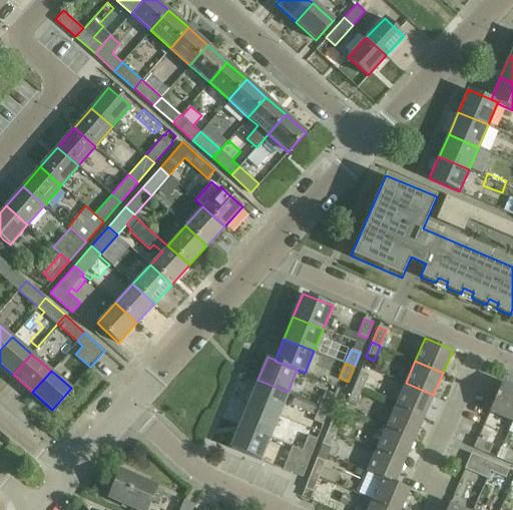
[(354,386),(362,390),(368,374),(360,371),(354,386)]
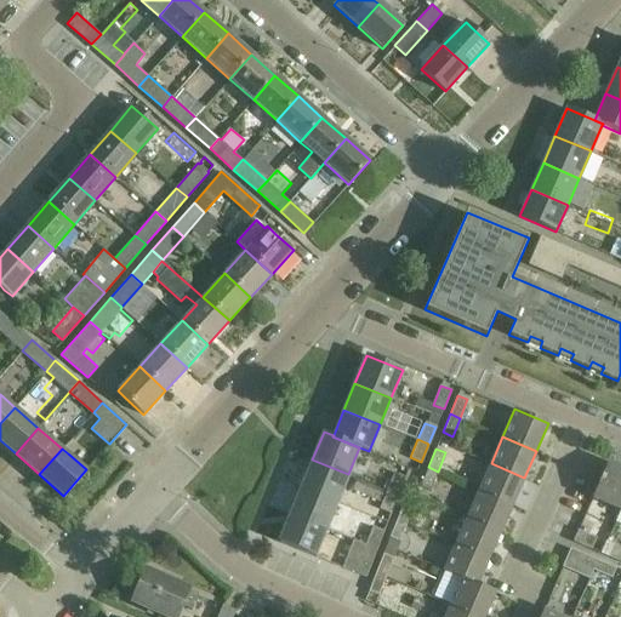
[(312,460),(301,486),(337,501),(348,474),(312,460)]
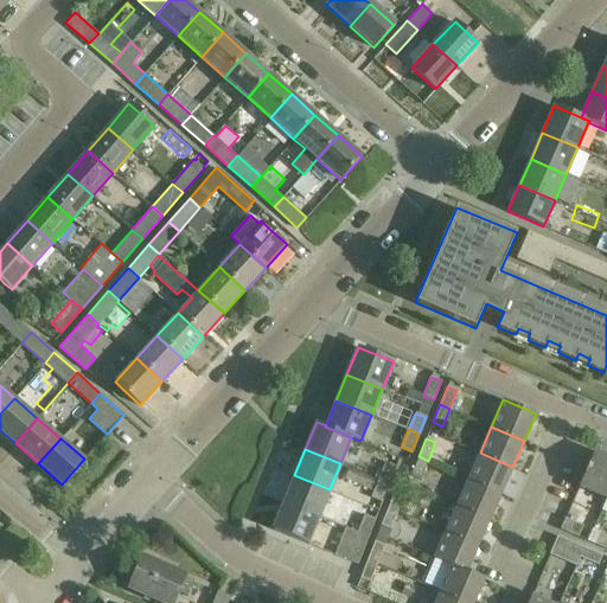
[(606,498),(606,494),(606,455),(594,450),(579,486),(606,498)]
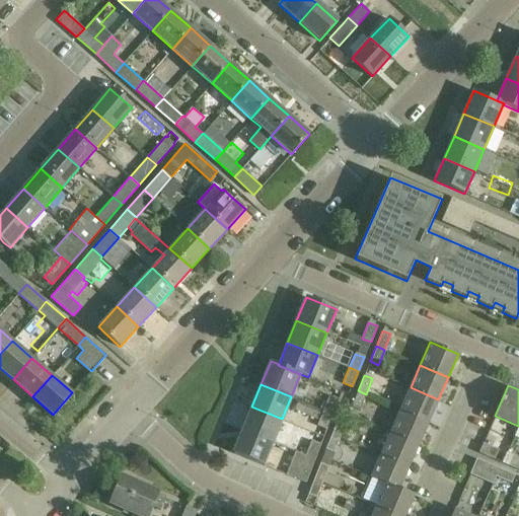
[(400,410),(428,422),(438,399),(411,387),(400,410)]
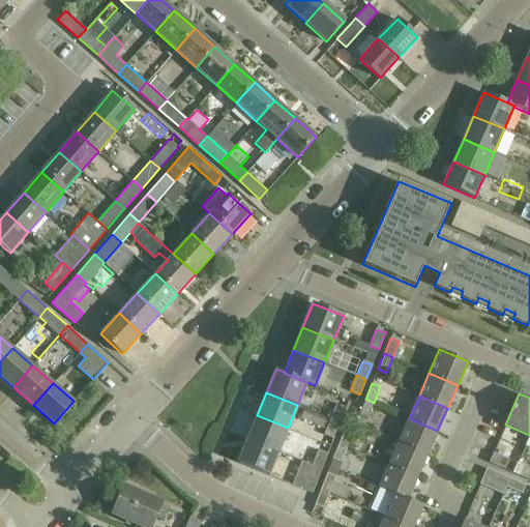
[(374,403),(365,399),(358,415),(366,418),(374,403)]
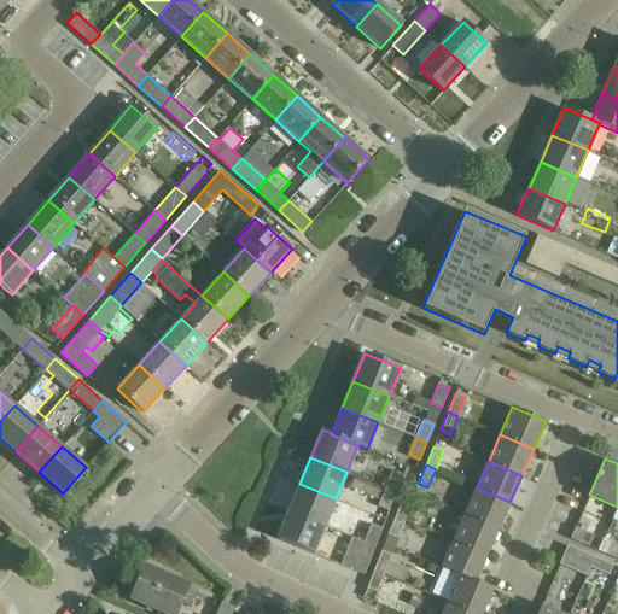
[(384,487),(395,492),(402,475),(391,471),(384,487)]
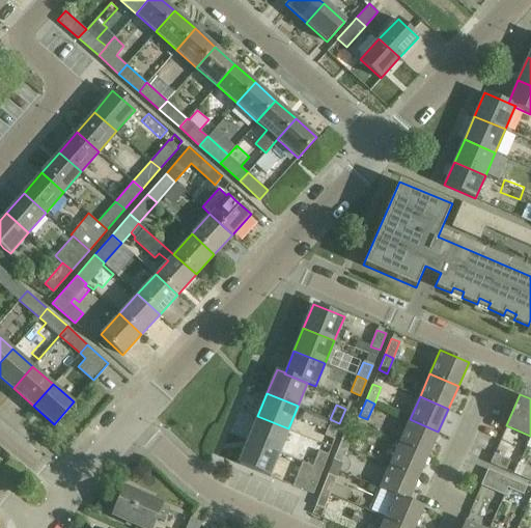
[(303,419),(327,428),(324,435),(333,439),(339,423),(330,419),(307,410),(303,419)]
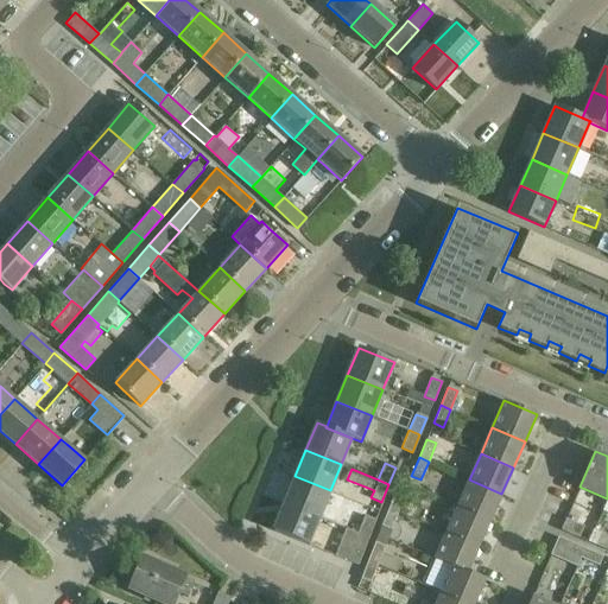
[(295,476),(284,503),(320,517),(330,490),(295,476)]
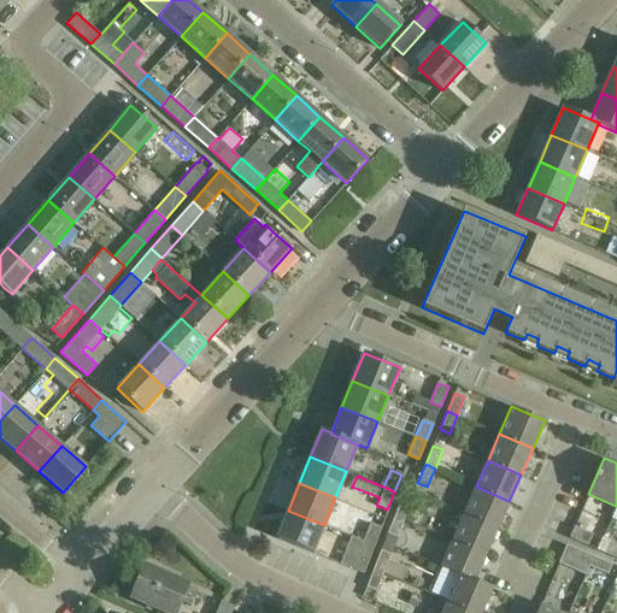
[(464,513),(498,528),(509,501),(476,487),(464,513)]
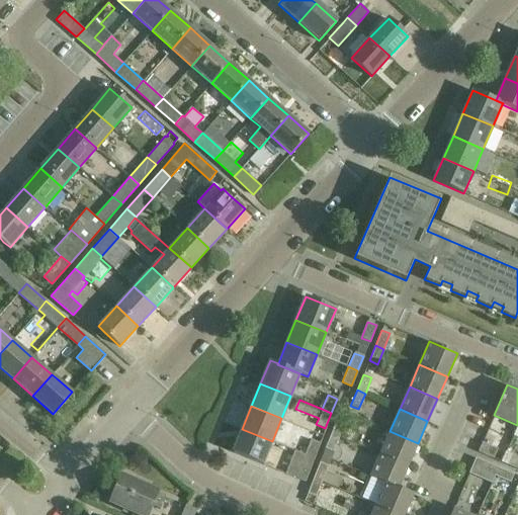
[(331,431),(337,434),(343,420),(336,417),(331,431)]
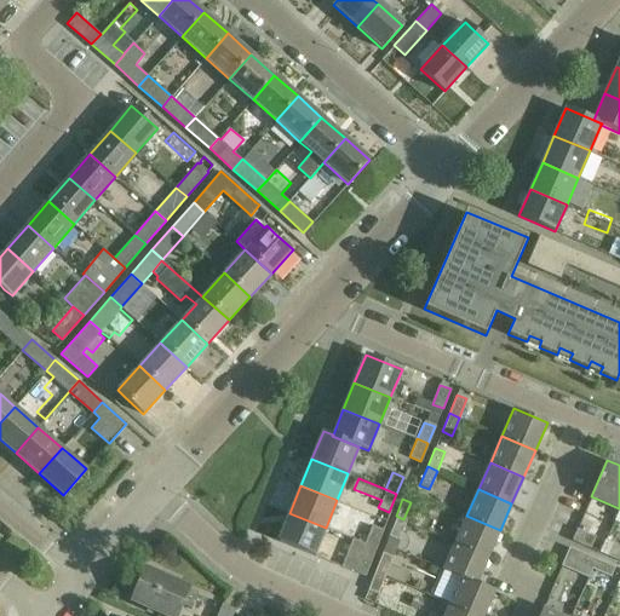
[(279,541),(315,556),(326,528),(290,513),(279,541)]
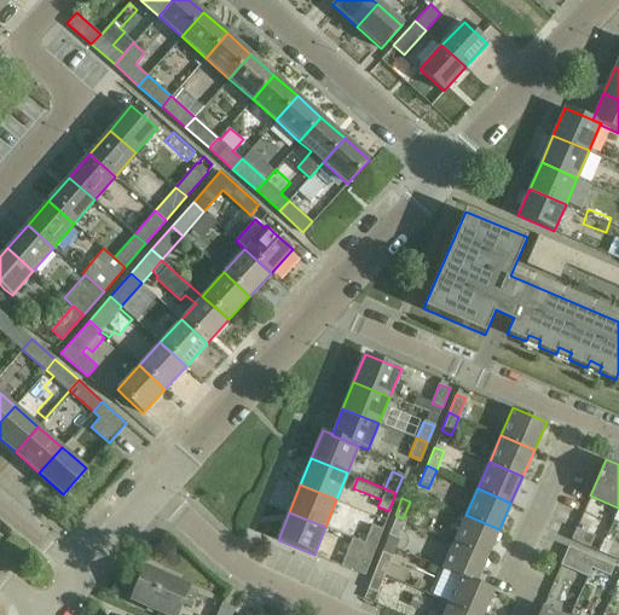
[(403,518),(395,515),(387,535),(395,538),(403,518)]
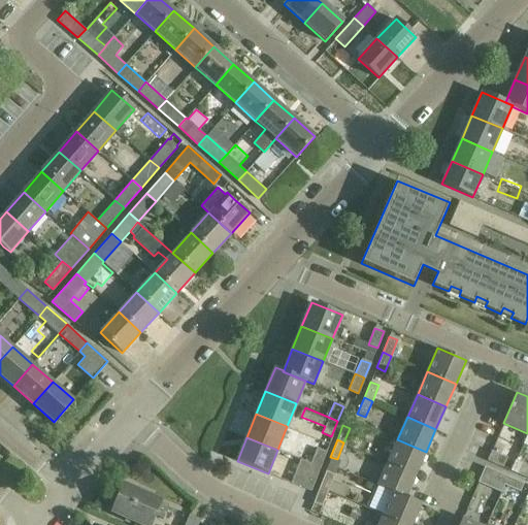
[(388,462),(416,474),(426,452),(397,439),(388,462)]
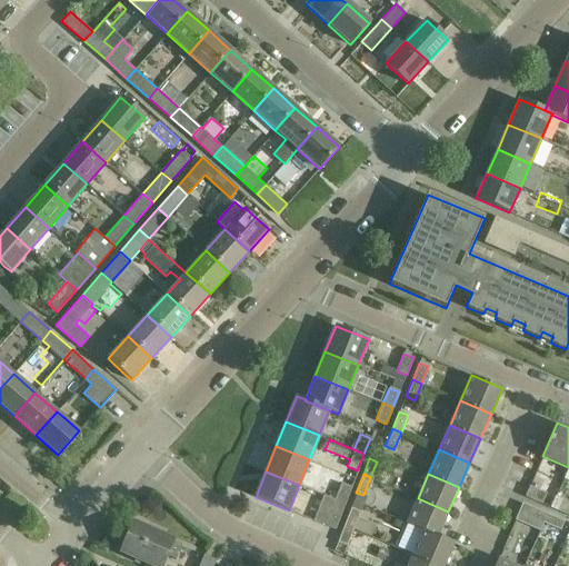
[(335,500),(345,504),(351,488),(341,484),(335,500)]
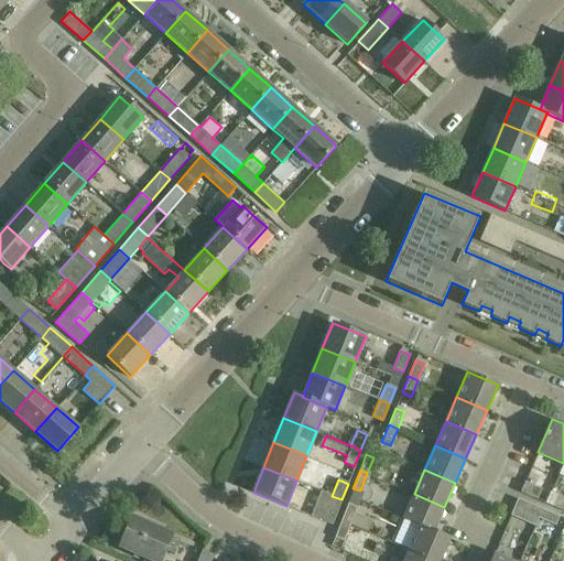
[(520,492),(537,498),(545,503),(550,493),(524,482),(520,492)]
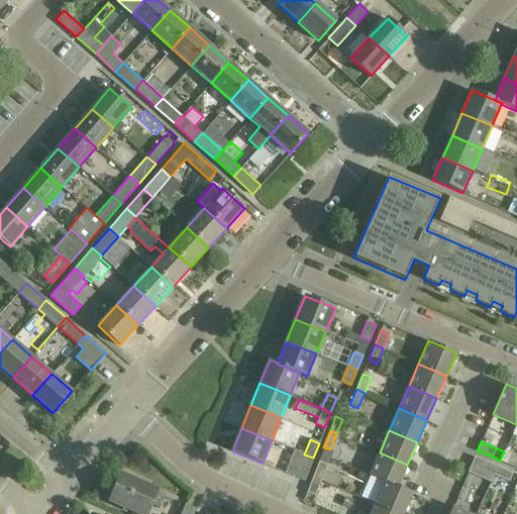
[(304,481),(312,461),(313,457),(304,454),(294,449),(285,473),(304,481)]
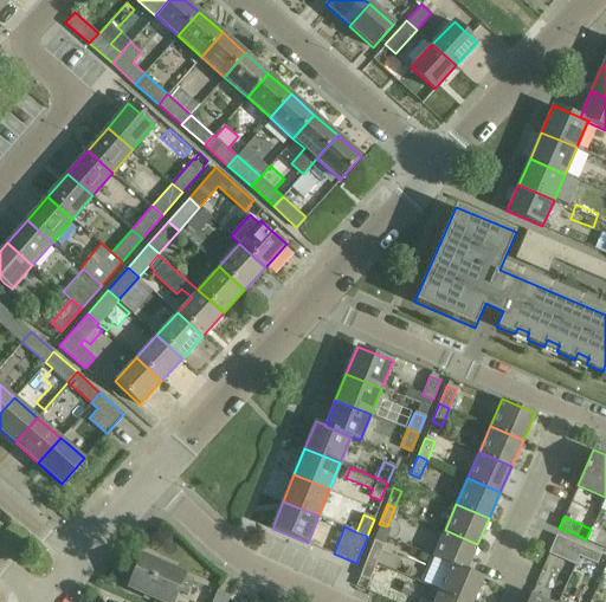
[(605,535),(591,529),(586,539),(605,548),(605,535)]
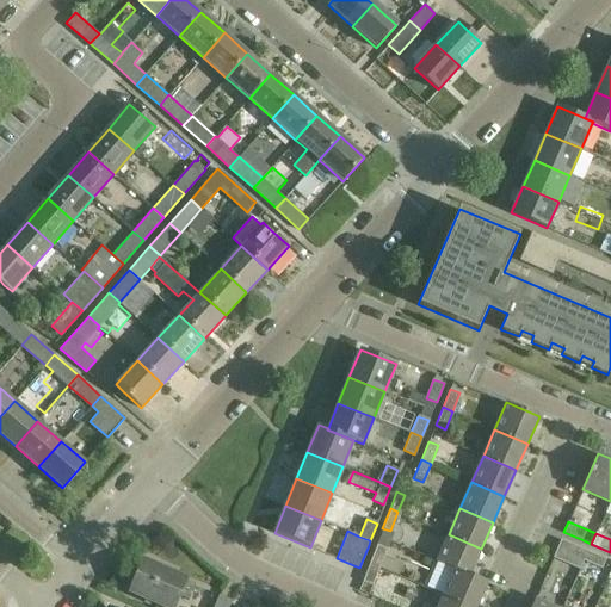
[(469,575),(469,574),(481,549),(449,534),(437,561),(469,575)]
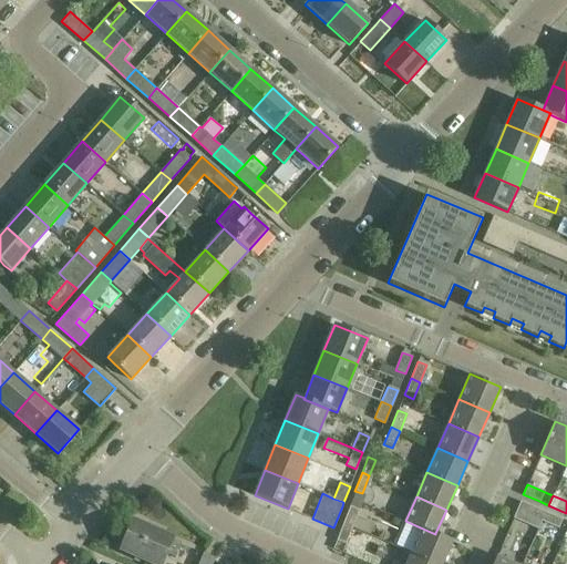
[(513,518),(533,526),(538,529),(543,521),(545,522),(548,513),(521,501),(513,518)]
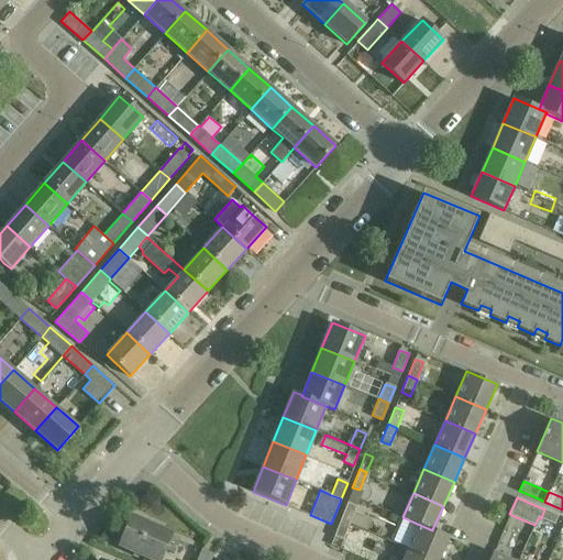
[(372,520),(354,513),(356,507),(348,503),(340,520),(350,524),(367,531),(372,520)]
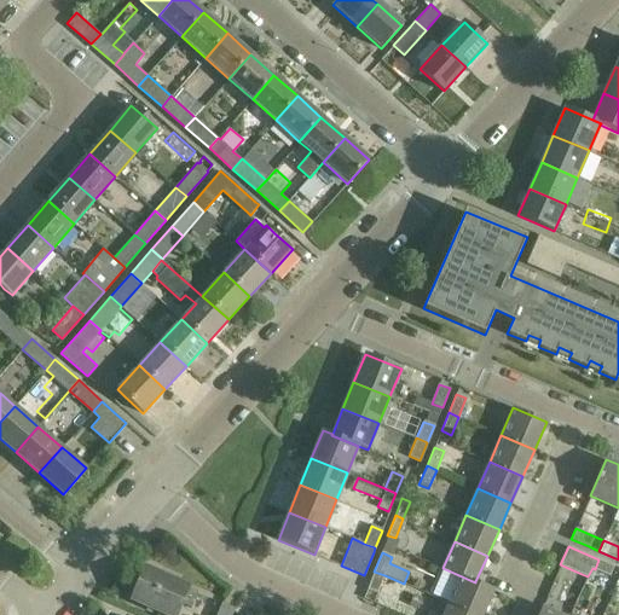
[(618,579),(618,575),(618,567),(599,560),(595,569),(618,579)]
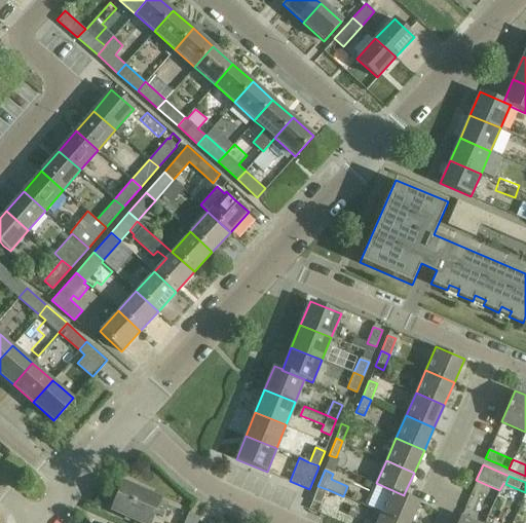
[(111,509),(130,517),(143,522),(149,511),(162,516),(167,502),(123,483),(111,509)]
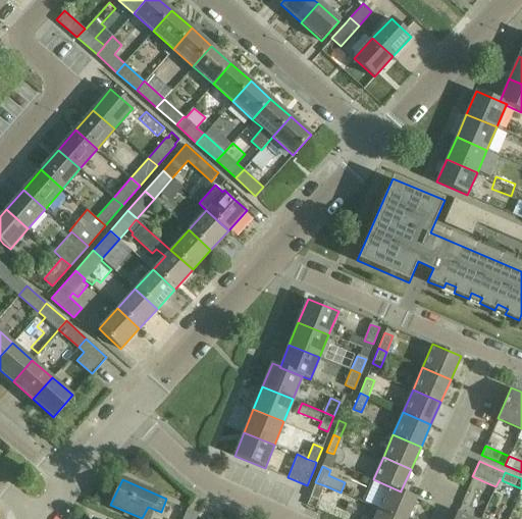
[(406,518),(416,498),(413,497),(401,490),(401,491),(373,479),(372,481),(387,487),(378,508),(403,518),(406,518)]
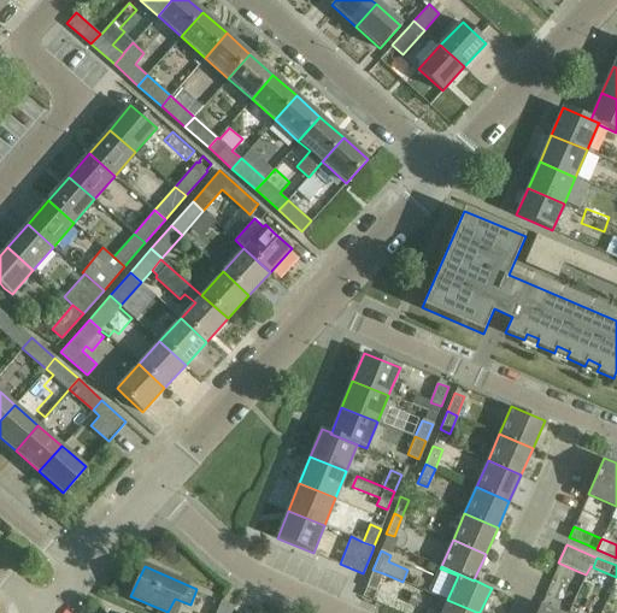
[(376,590),(383,573),(372,570),(366,587),(376,590)]
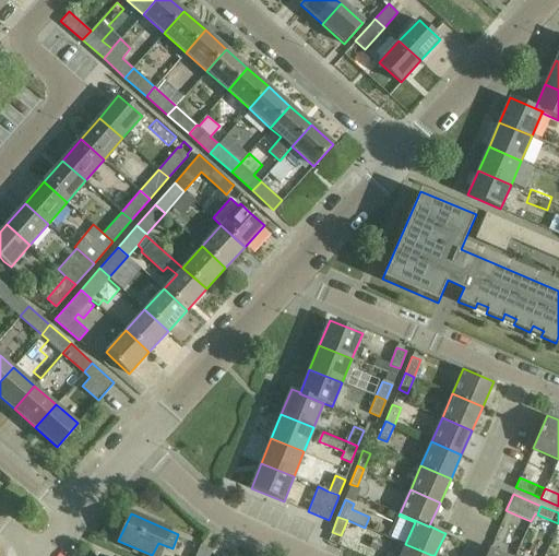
[(209,555),(212,549),(200,544),(194,555),(209,555)]
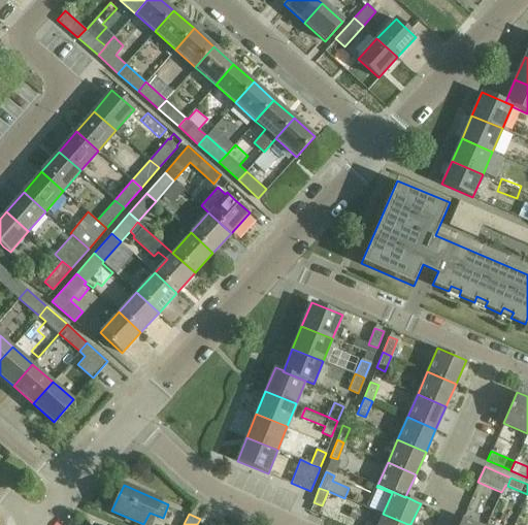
[(407,524),(383,514),(377,524),(407,524)]
